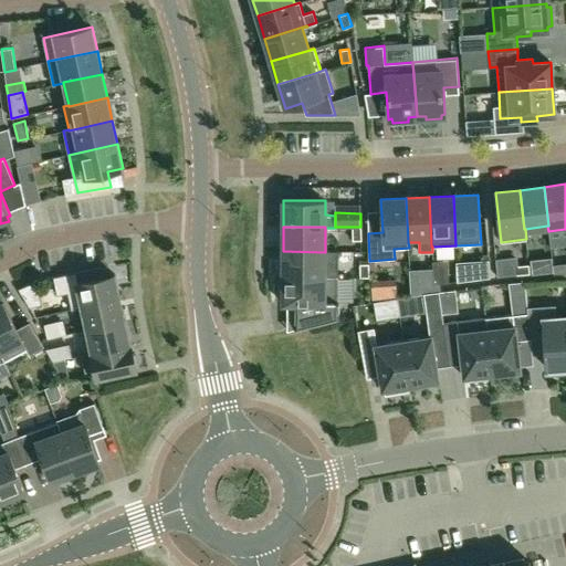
[(353,241),(362,240),(360,227),(352,227),(353,241)]
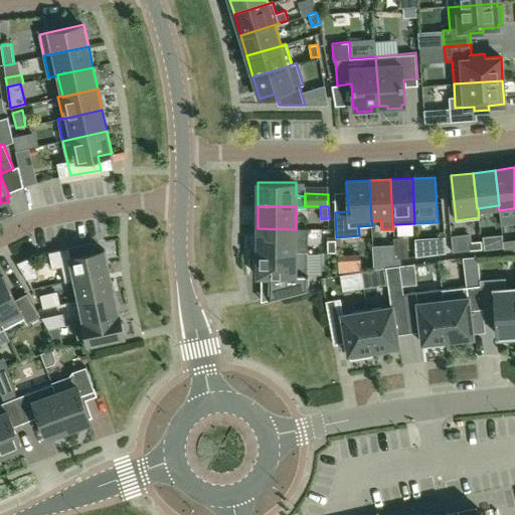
[(296,229),(258,228),(258,251),(296,251),(296,229)]
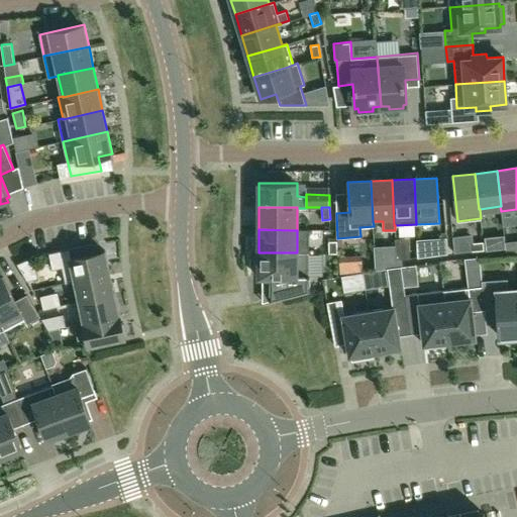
[(486,249),(494,249),(493,237),(485,237),(486,249)]
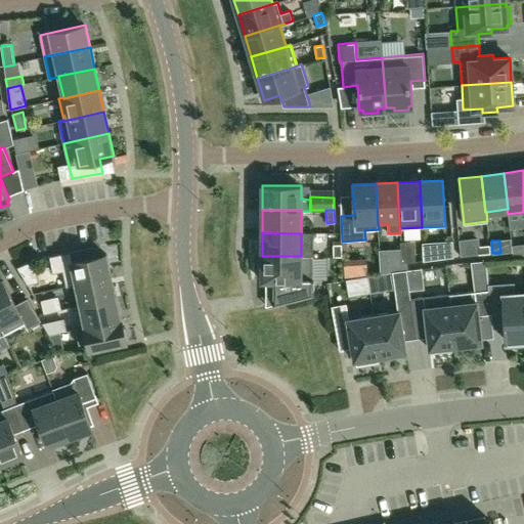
[(453,257),(452,243),(423,245),(424,261),(453,257)]
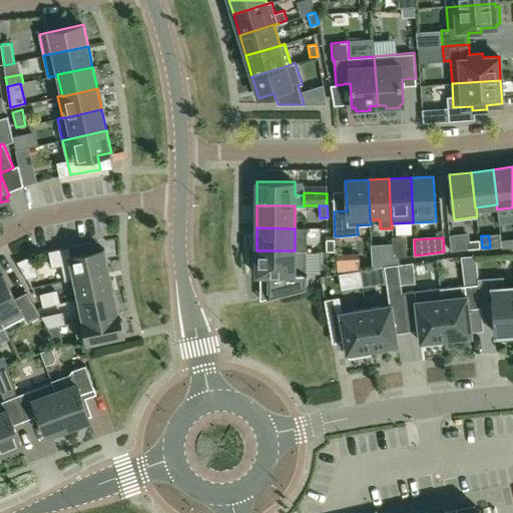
[(335,251),(334,239),(326,239),(327,251),(335,251)]
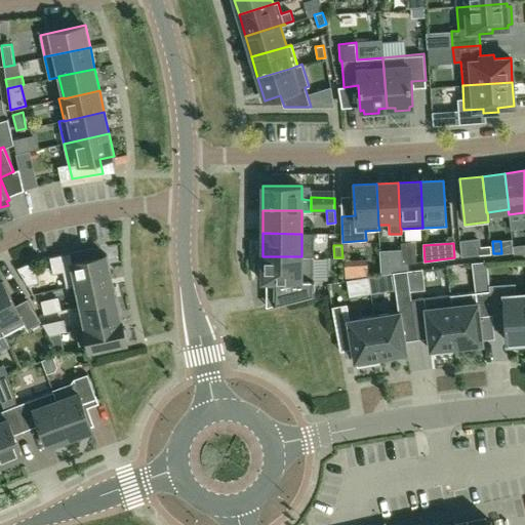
[(400,264),(399,245),(385,246),(386,265),(400,264)]
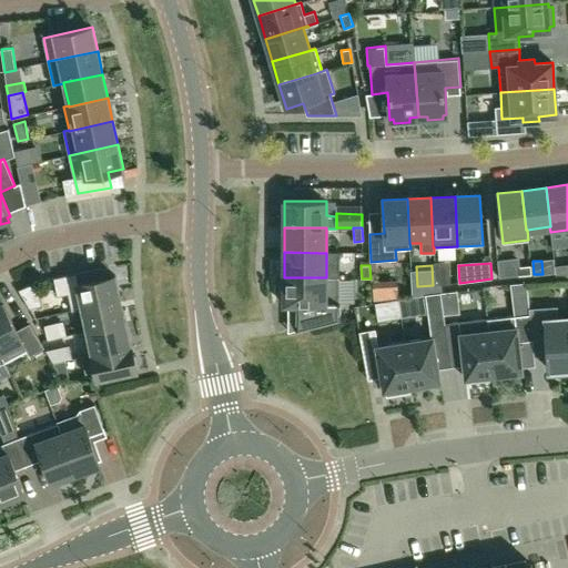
[(531,275),(530,265),(517,267),(518,276),(531,275)]
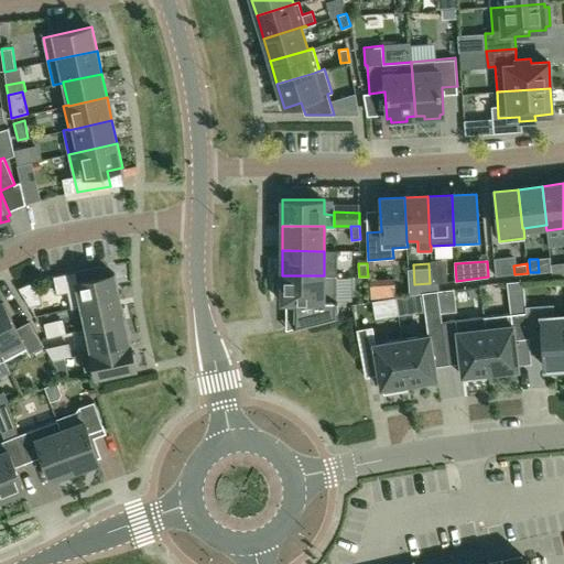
[(71,310),(82,306),(80,305),(120,297),(115,273),(100,275),(98,266),(75,270),(52,275),(56,294),(67,292),(71,310)]
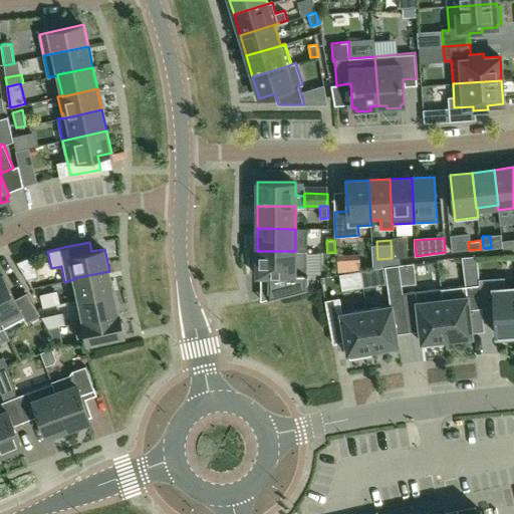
[(408,257),(407,244),(393,245),(394,258),(408,257)]
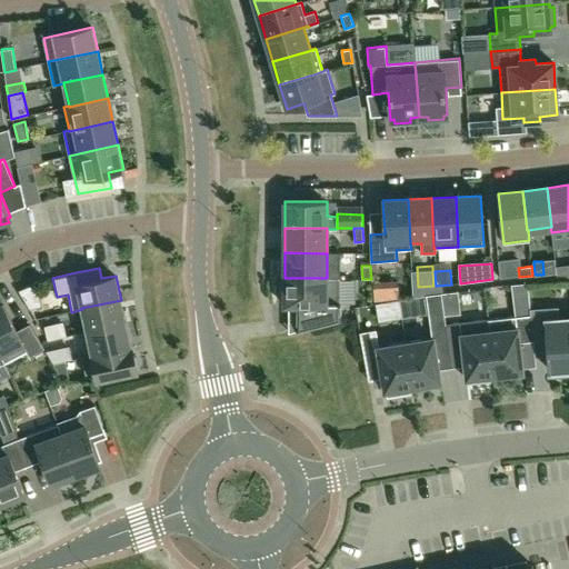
[(400,292),(399,275),(373,276),(375,295),(400,292)]
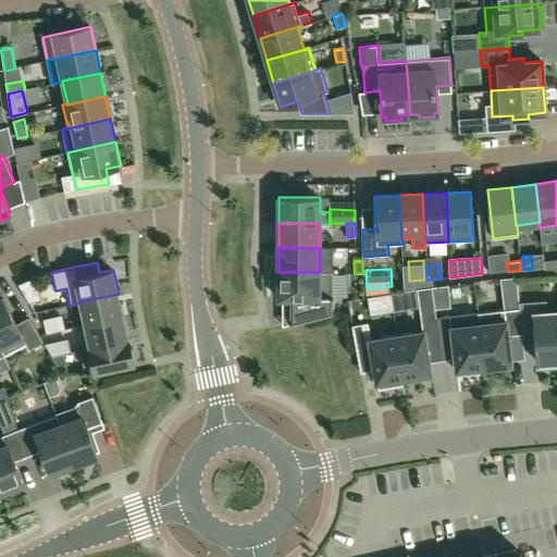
[(325,316),(324,272),(320,272),(279,272),(279,276),(274,276),(274,294),(277,294),(279,298),(301,298),(301,321),(325,316)]
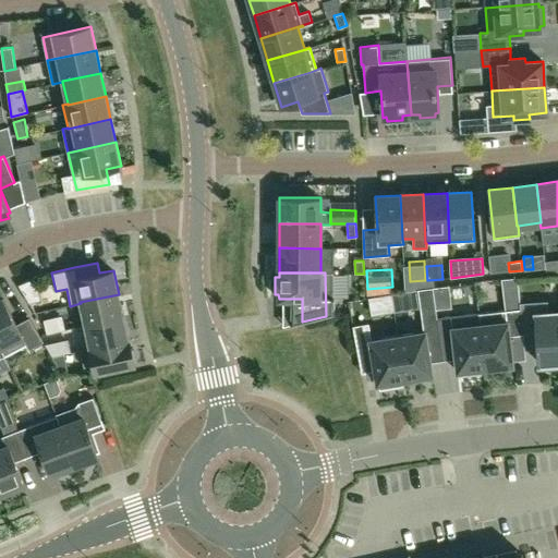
[(423,324),(438,322),(437,318),(433,288),(417,289),(423,324)]
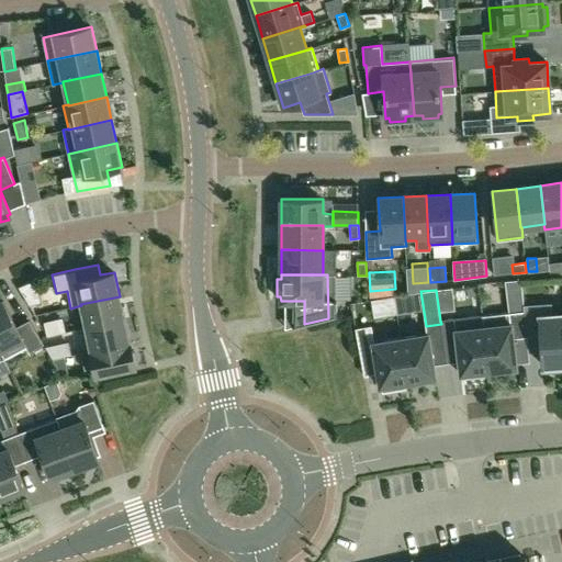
[(81,305),(86,327),(86,328),(124,319),(120,296),(80,304),(81,305)]
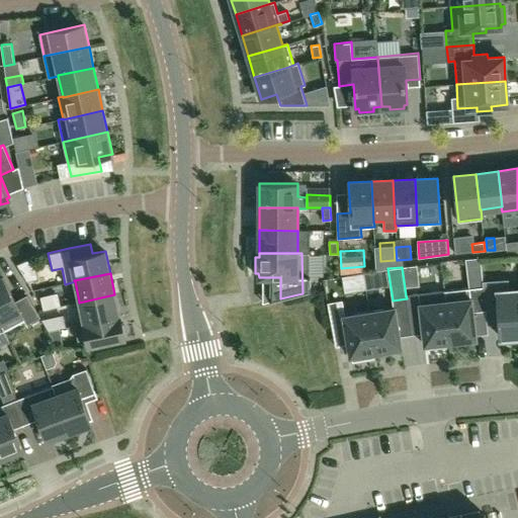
[(2,276),(0,277),(0,321),(19,311),(26,324),(39,317),(26,294),(14,300),(2,276)]
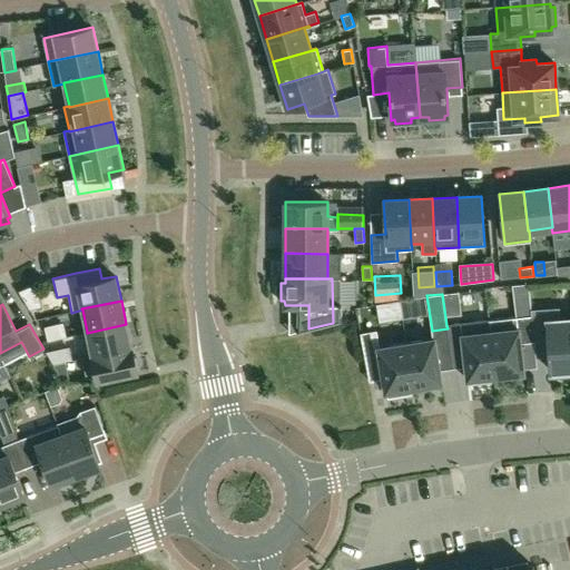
[(550,371),(569,370),(569,320),(560,322),(559,306),(531,308),(531,314),(533,342),(548,341),(550,371)]
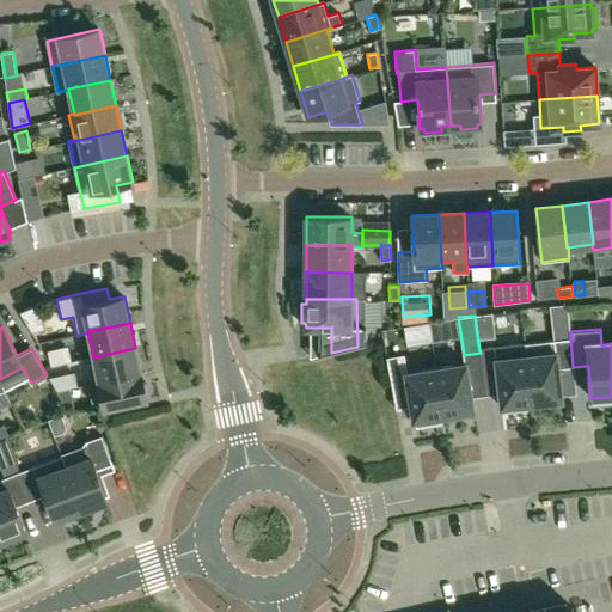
[(556,331),(557,340),(570,337),(570,331),(569,330),(556,331)]
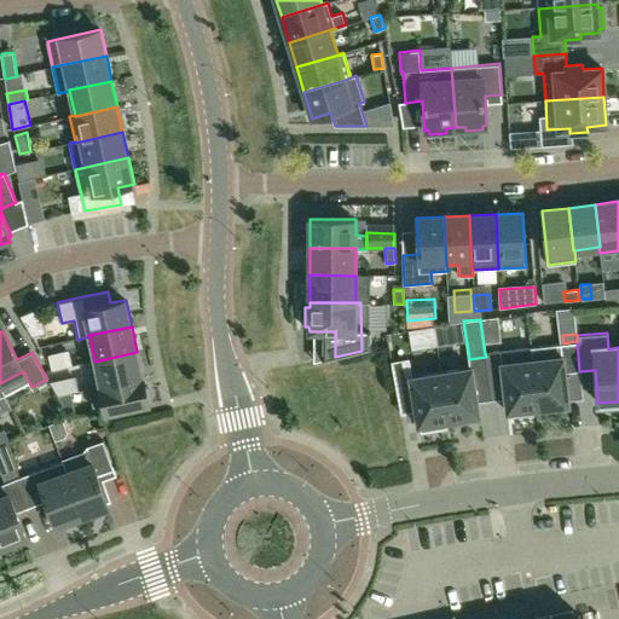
[(532,347),(531,347),(538,409),(570,405),(566,372),(579,371),(577,341),(563,343),(562,343),(563,356),(533,359),(532,347)]
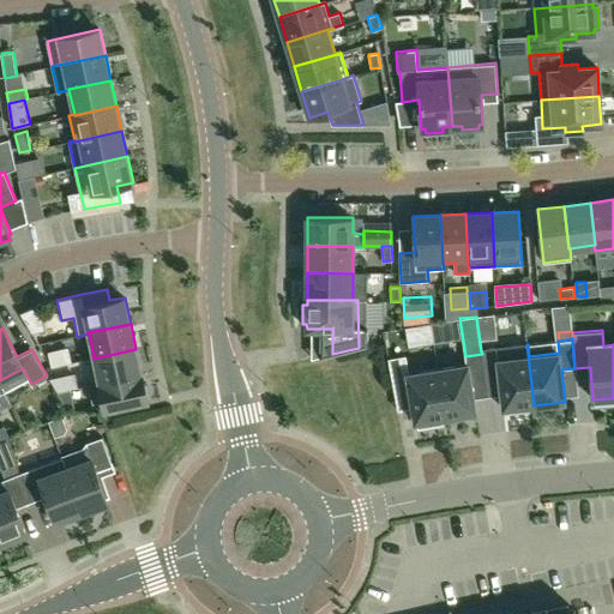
[(530,405),(534,405),(527,344),(481,350),(482,354),(486,381),(499,379),(504,409),(509,408),(510,413),(530,410),(530,405)]
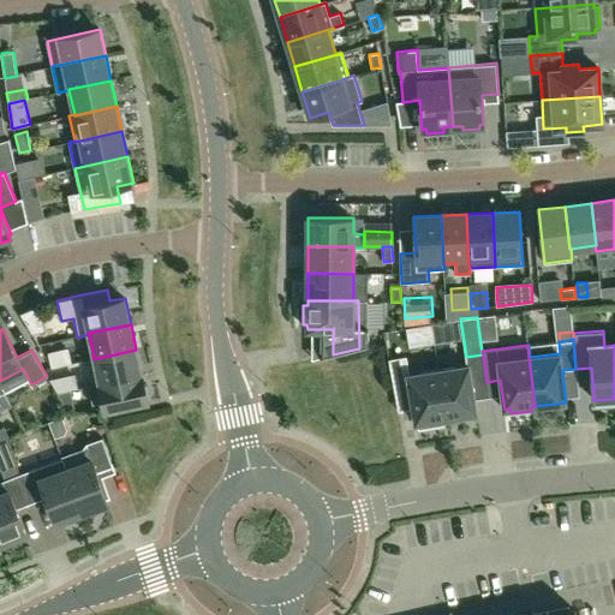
[(67,350),(48,353),(52,368),(70,364),(67,350)]
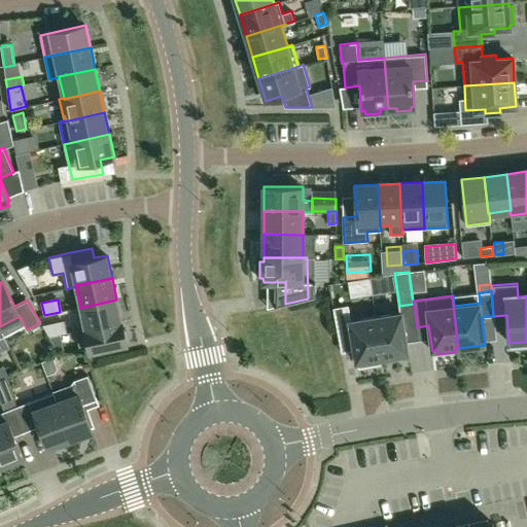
[(80,308),(80,307),(75,308),(80,329),(80,330),(121,321),(116,300),(80,308)]
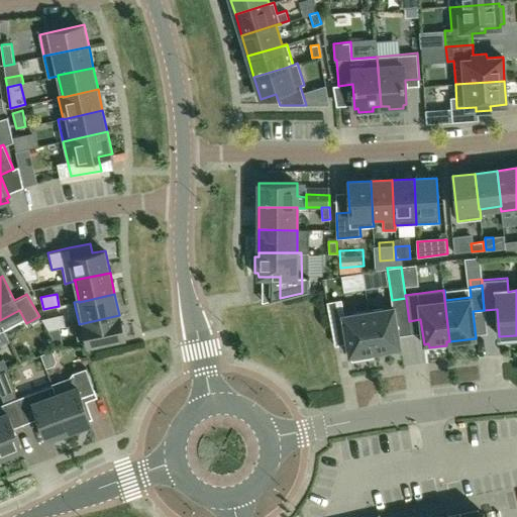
[(349,355),(375,351),(369,310),(344,314),(341,300),(327,302),(331,326),(344,323),(349,355)]
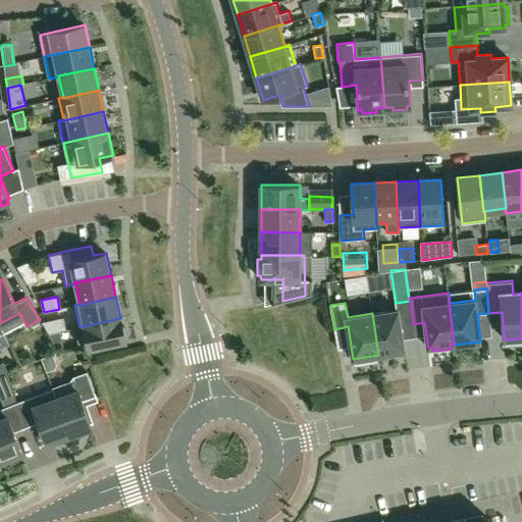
[(399,309),(372,313),(378,355),(405,351),(399,309)]
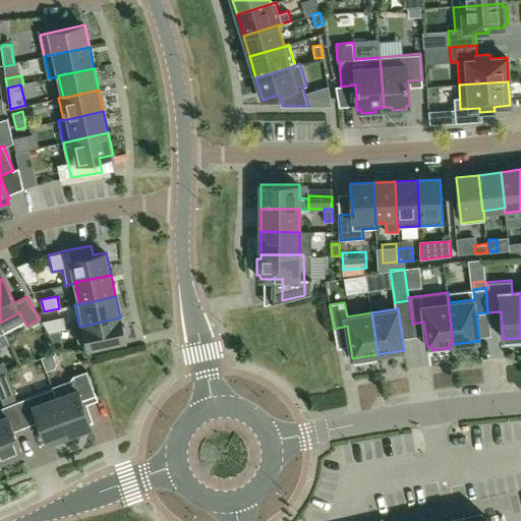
[(79,327),(79,326),(74,327),(78,343),(88,341),(90,348),(125,340),(120,317),(79,327)]
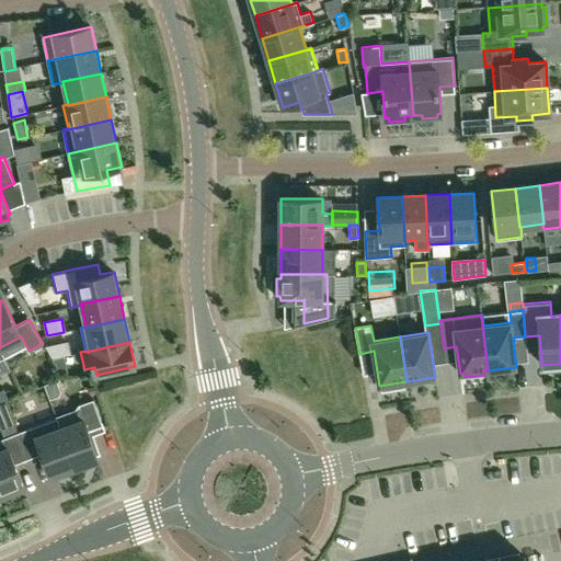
[(46,347),(53,358),(70,355),(67,343),(46,347)]
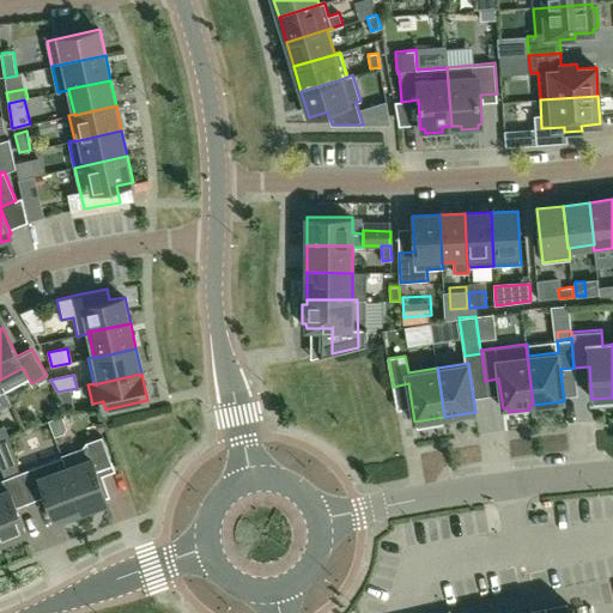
[(70,392),(59,394),(67,407),(73,406),(70,392)]
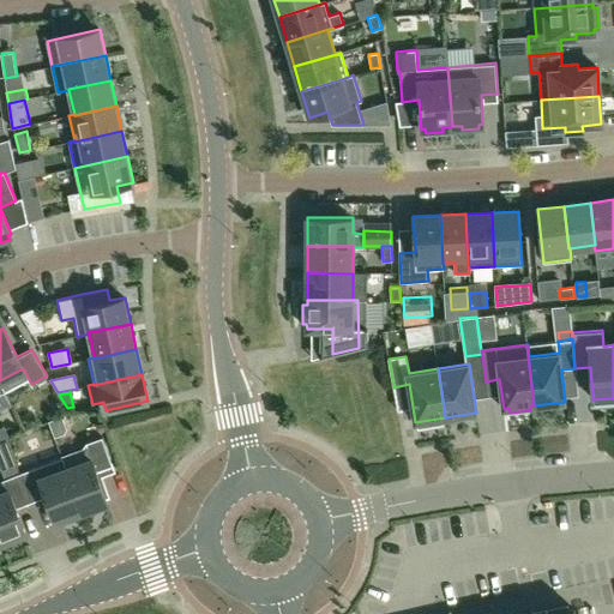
[(91,458),(66,468),(80,511),(107,501),(106,498),(108,497),(103,481),(100,482),(96,471),(112,465),(102,437),(85,443),(91,458)]
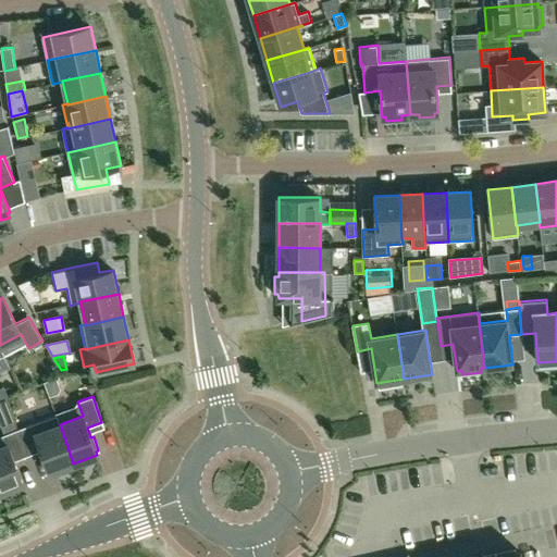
[(28,455),(41,449),(49,472),(73,463),(60,424),(57,415),(19,429),(28,455)]
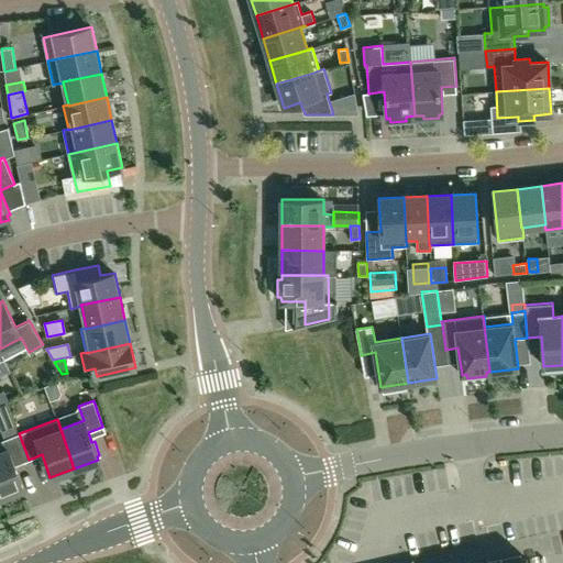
[(4,439),(0,440),(0,496),(0,497),(24,487),(15,465),(29,460),(19,433),(4,439)]
